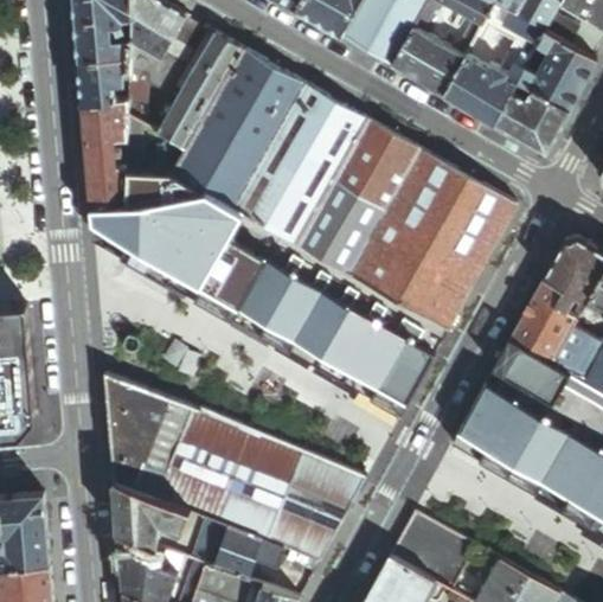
[(127,62),(128,43),(128,42),(123,42),(104,43),(103,30),(108,29),(114,27),(115,26),(119,21),(119,18),(128,17),(129,0),(69,0),(71,19),(76,65),(127,62)]
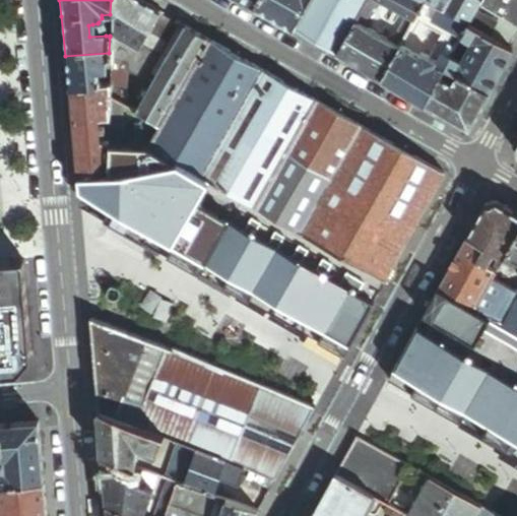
[(110,36),(110,37),(135,53),(157,15),(130,0),(111,0),(110,14),(110,20),(110,36)]
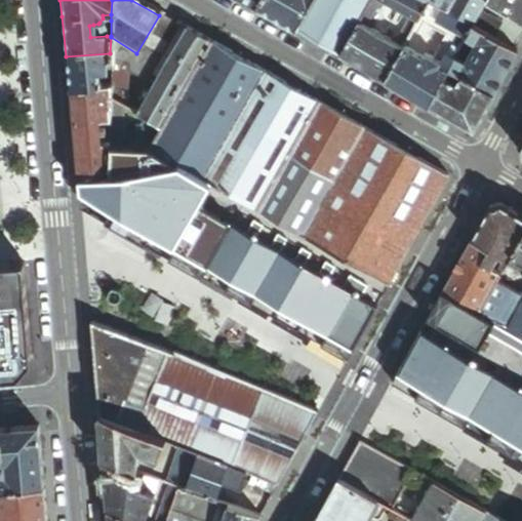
[(254,9),(259,0),(247,0),(245,4),(254,9)]
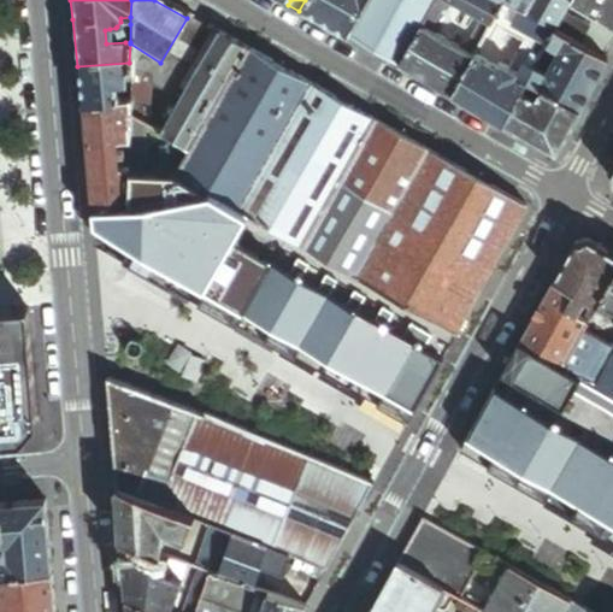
[(305,0),(299,11),(345,39),(366,0),(305,0)]
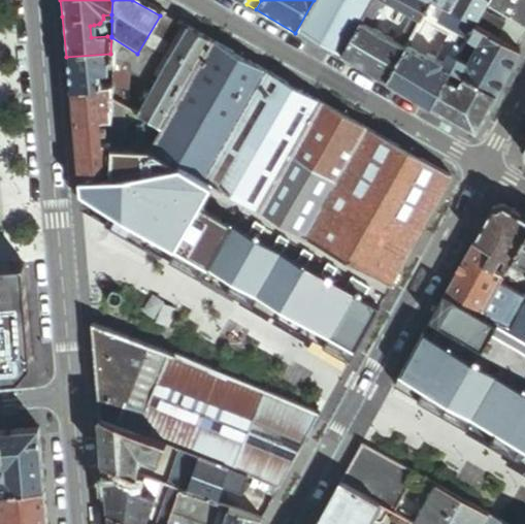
[(314,0),(295,33),(339,58),(358,25),(371,0),(314,0)]
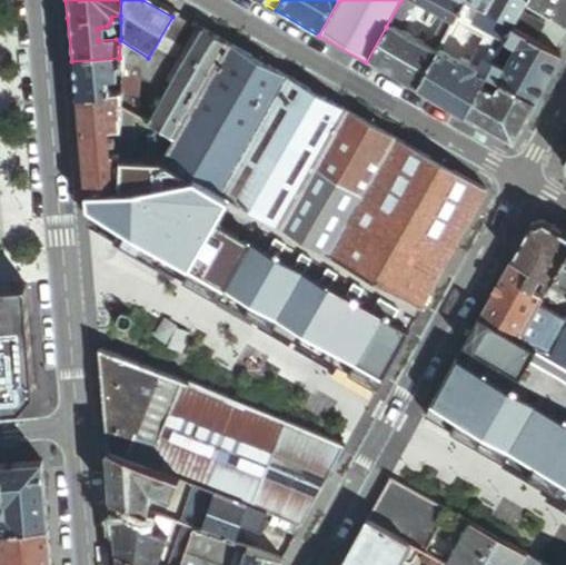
[(405,18),(413,3),(407,0),(401,0),(395,12),(400,15),(405,18)]
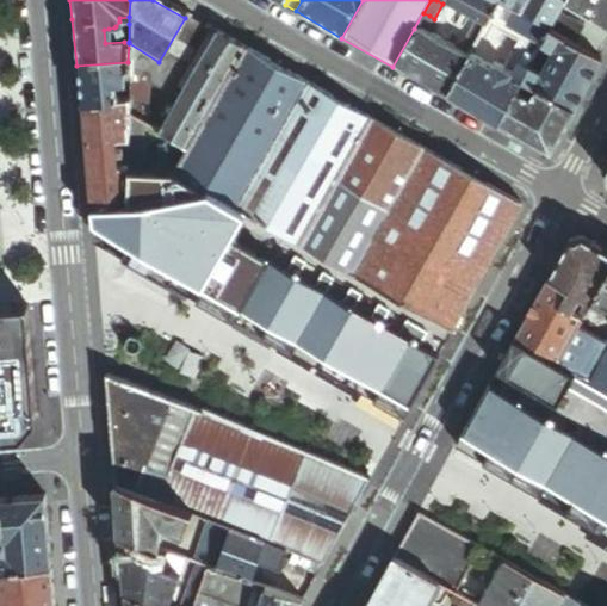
[(483,26),(496,4),(488,0),(437,0),(443,4),(472,20),(483,26)]
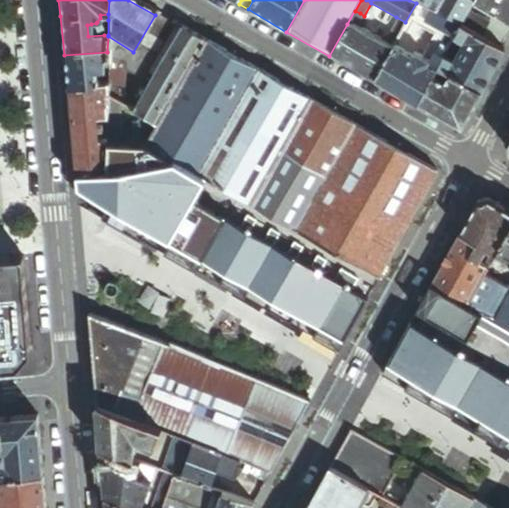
[(434,13),(441,0),(409,0),(416,3),(434,13)]
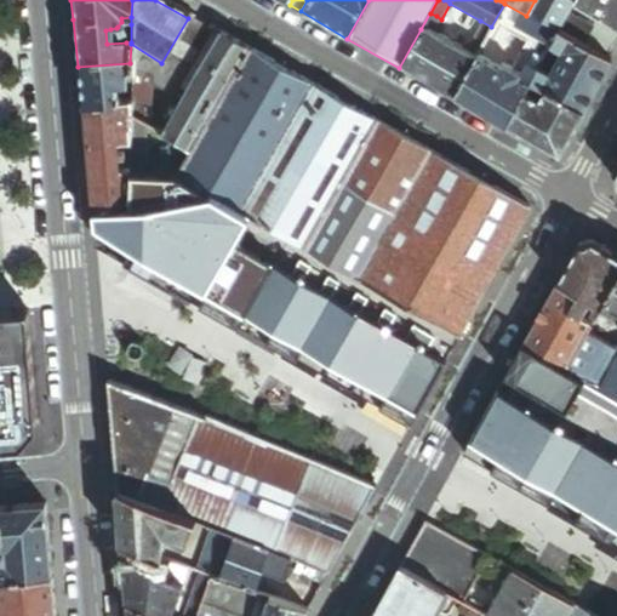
[(566,0),(565,0),(535,0),(526,16),(554,33),(571,4),(566,0)]
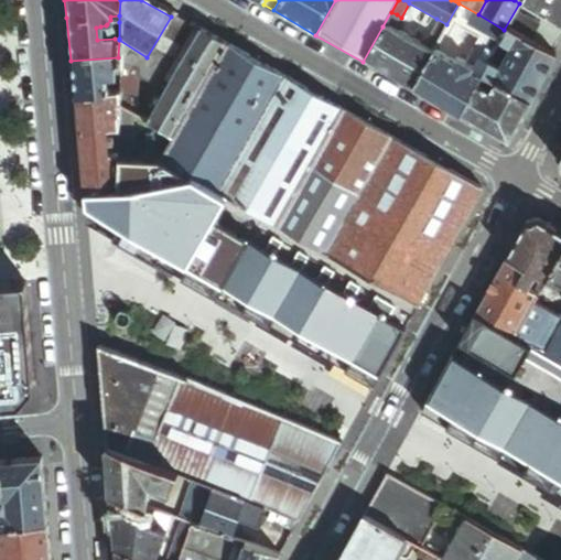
[(560,0),(514,0),(515,0),(519,3),(560,27),(560,0)]
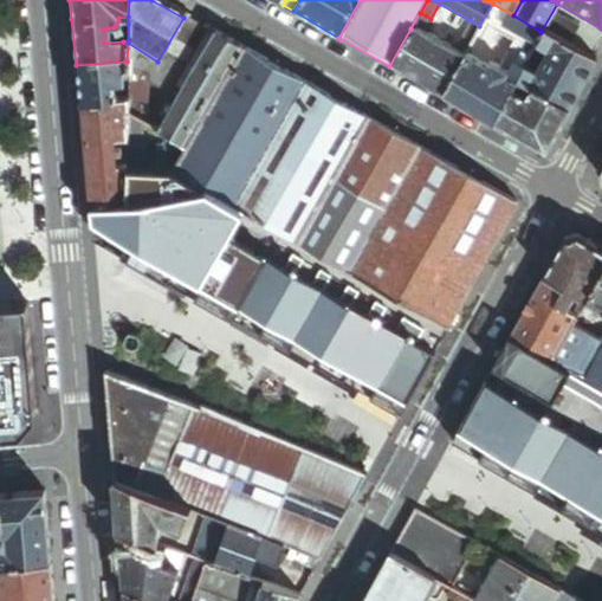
[(541,32),(513,15),(492,4),(479,26),(465,52),(463,57),(474,63),(497,21),(500,24),(535,43),(541,32)]
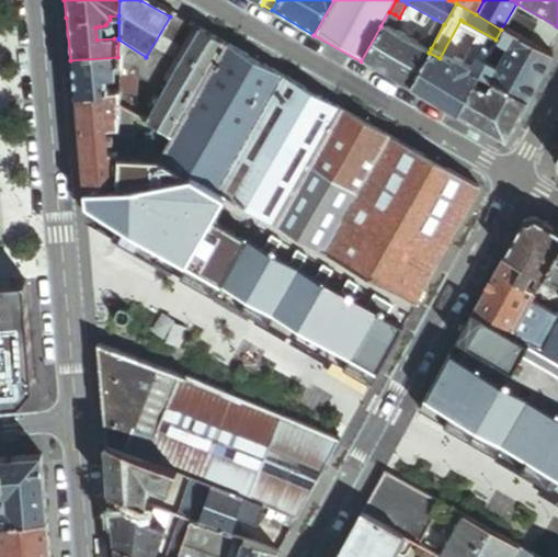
[(386,30),(395,14),(389,12),(382,27),(386,30)]
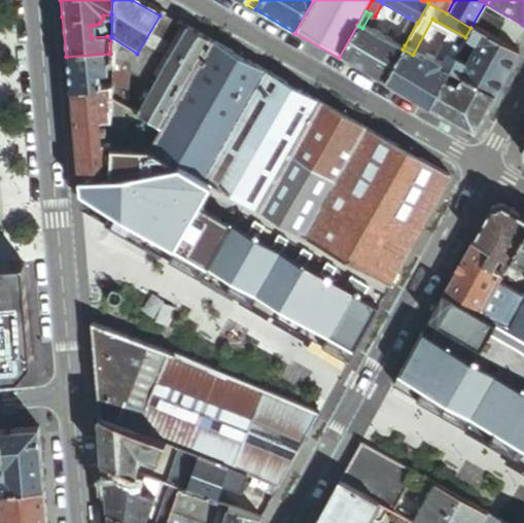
[(137,54),(111,37),(110,54),(110,63),(130,68),(145,73),(176,25),(160,15),(137,54)]
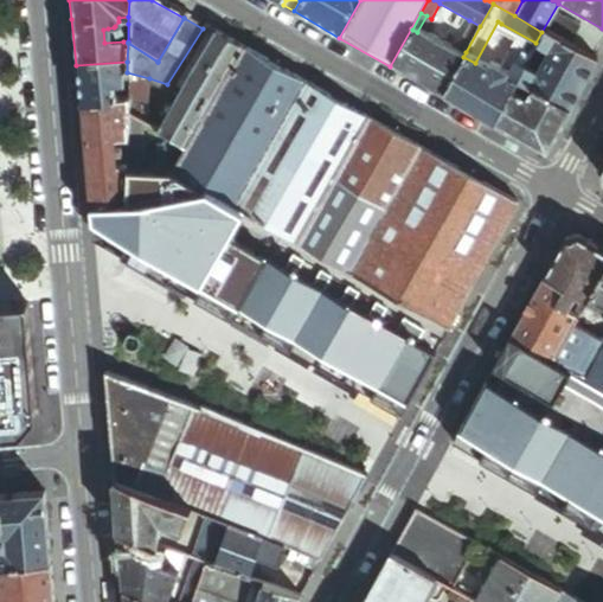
[(459,49),(466,52),(480,26),(469,20),(455,45),(459,49)]
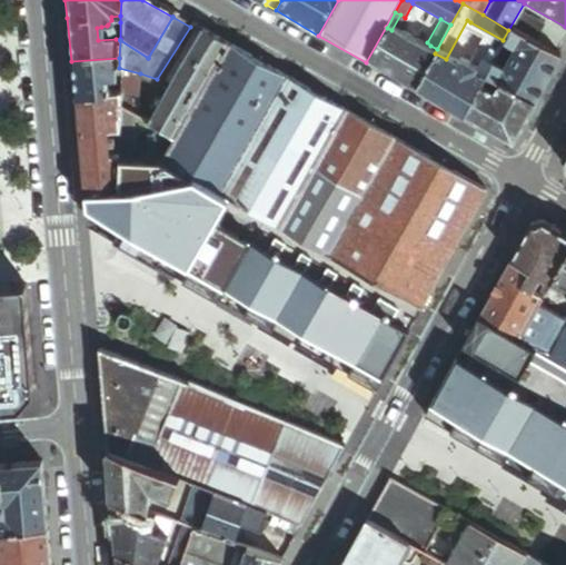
[(503,40),(470,22),(469,25),(482,30),(464,62),(476,69),(473,75),(482,79),(483,77),(489,65),(493,58),(499,47),(502,41),(503,40)]
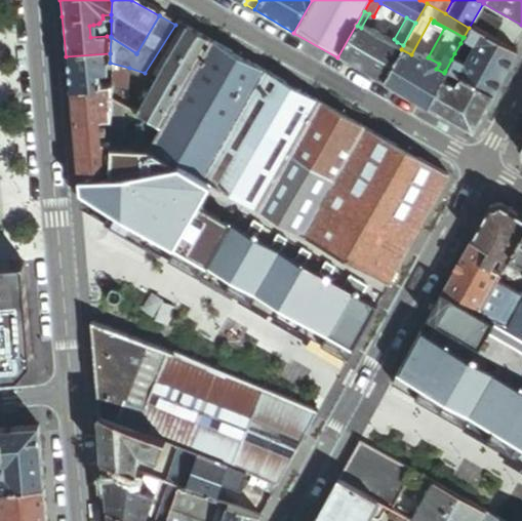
[(516,53),(521,42),(521,39),(490,22),(484,21),(478,32),(516,53)]
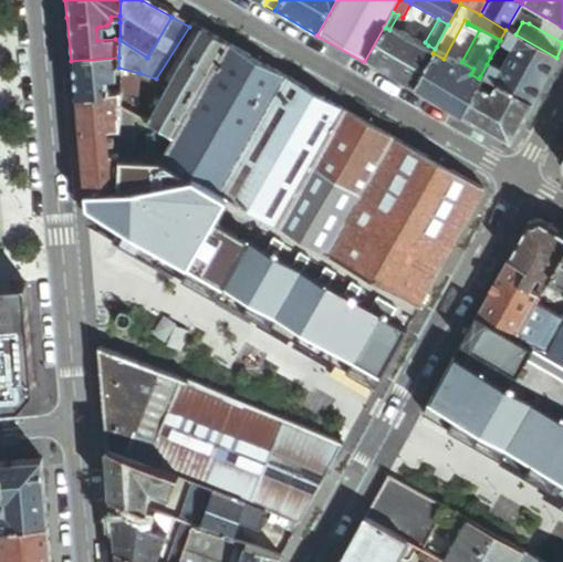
[(385,28),(384,27),(364,62),(381,71),(400,37),(389,30),(385,28)]
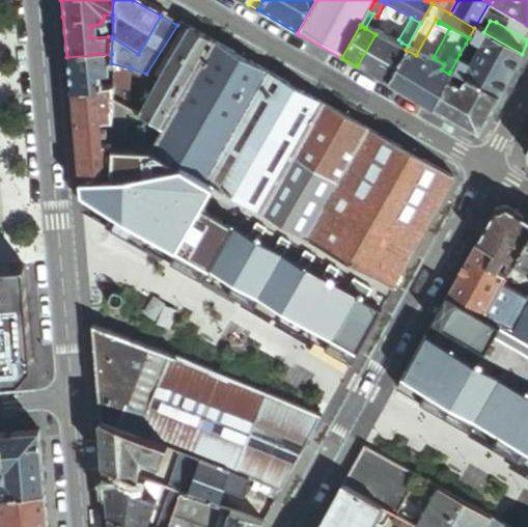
[(497,99),(522,54),(483,32),(474,28),(469,37),(468,38),(479,45),(467,66),(456,60),(450,72),(463,79),(497,99)]
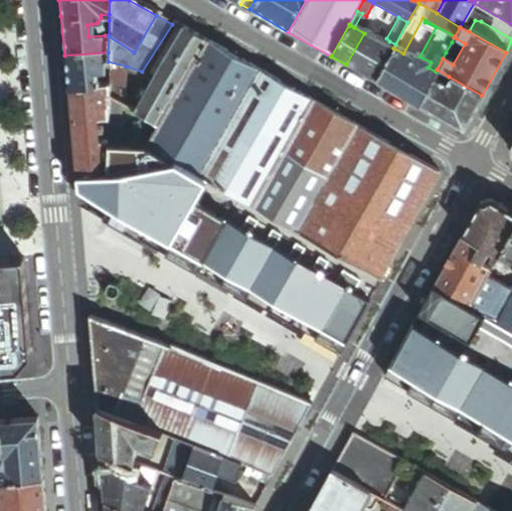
[(204,42),(180,29),(132,113),(156,127),(204,42)]
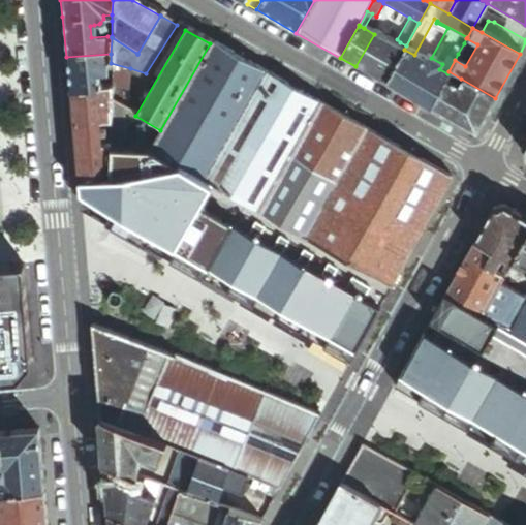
[(374,34),(356,66),(366,72),(383,39),(374,34)]
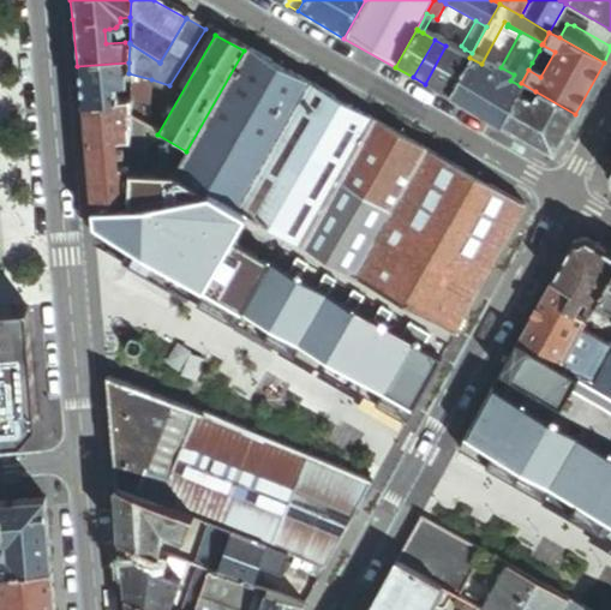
[(448,96),(468,59),(462,55),(445,46),(425,84),(448,96)]
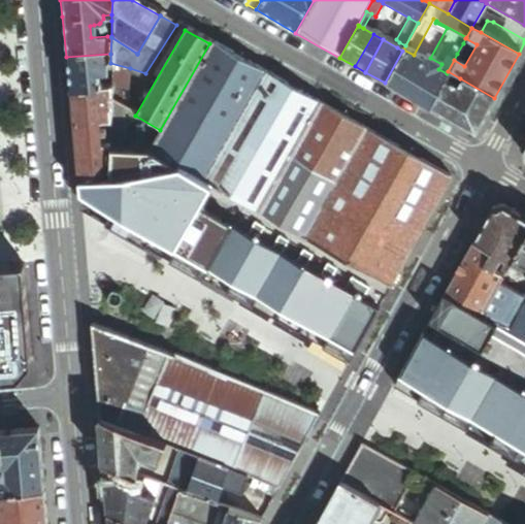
[(397,47),(402,51),(403,50),(405,45),(399,42),(397,47)]
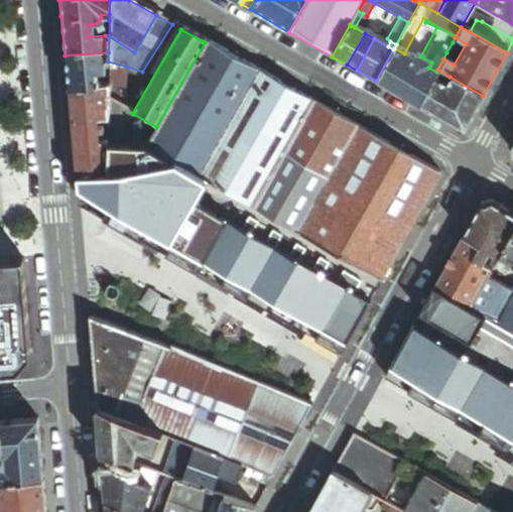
[(257,72),(205,42),(156,127),(144,147),(148,150),(183,169),(197,177),(257,72)]
